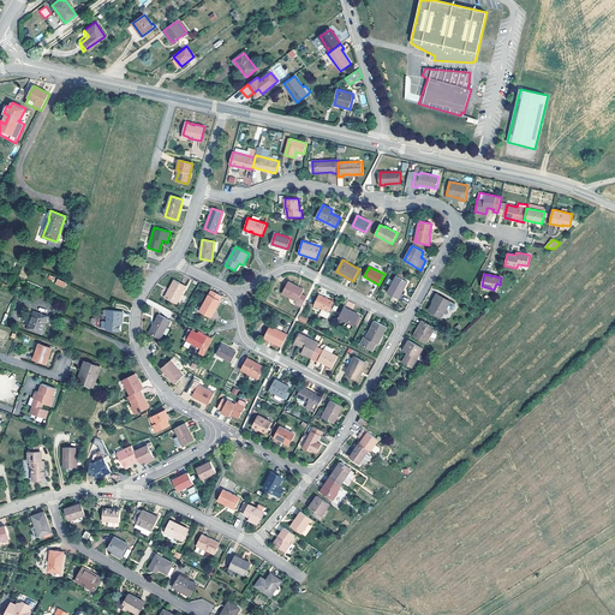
[(396,275),(388,292),(399,298),(408,281),(404,279),(398,275),(396,275)]
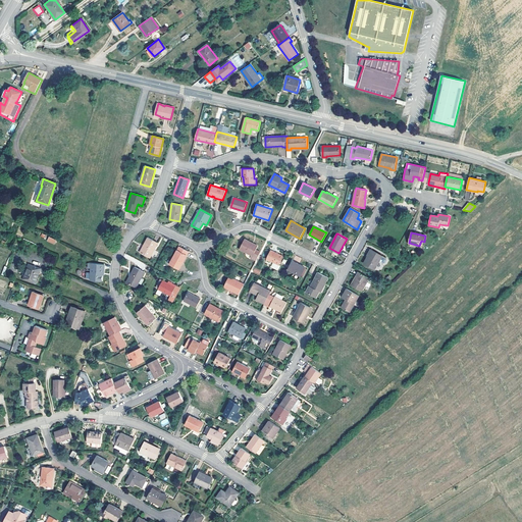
[(150,258),(158,243),(148,238),(140,252),(150,258)]
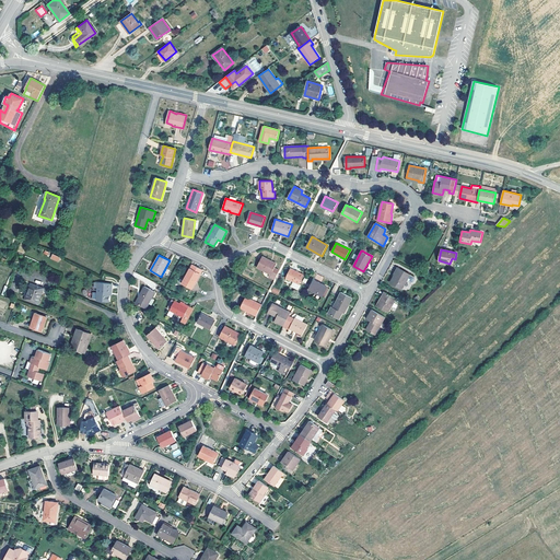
[(277,264),(263,256),(257,267),(271,275),(270,277),(275,280),(278,273),(273,271),(275,268),(277,264)]
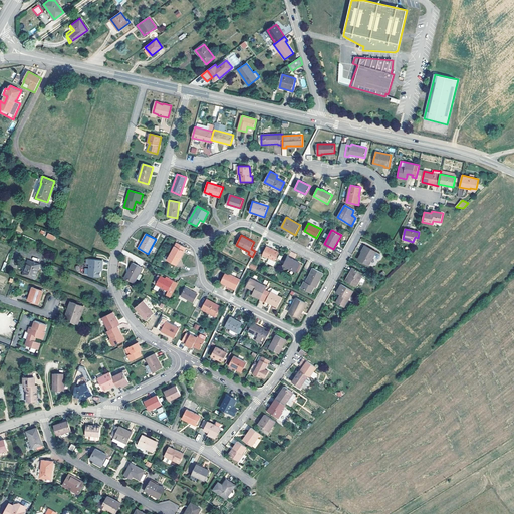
[(177,265),(186,248),(177,243),(167,260),(177,265)]
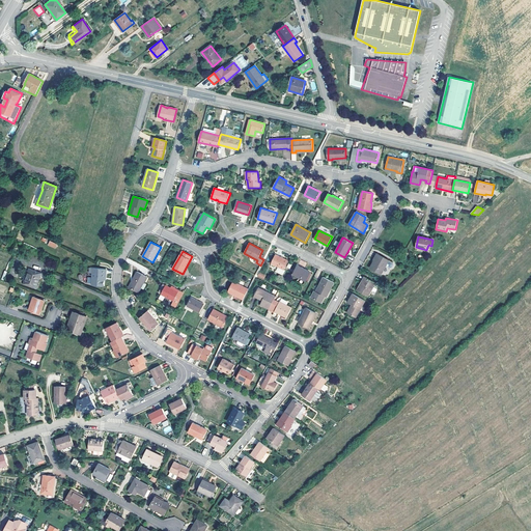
[(288,260),(276,254),(272,263),(278,267),(277,271),(277,272),(282,274),(283,274),(285,270),(284,270),(288,260)]
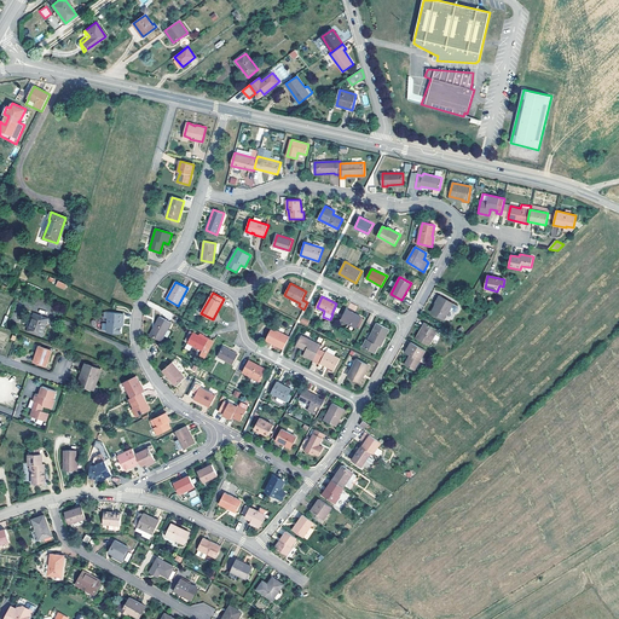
[(453,304),(440,296),(432,312),(444,319),(450,308),(453,304)]
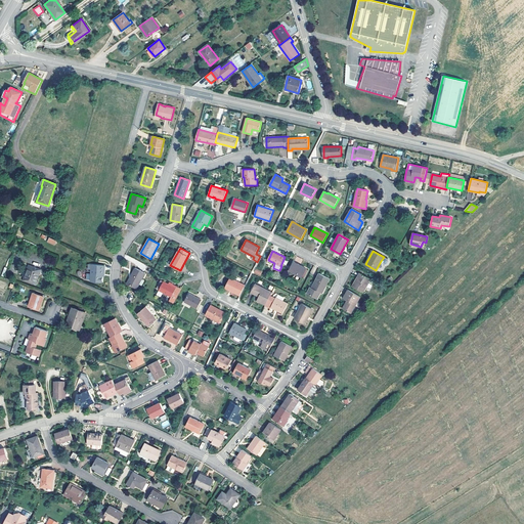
[(302,277),(306,268),(294,262),(290,270),(302,277)]
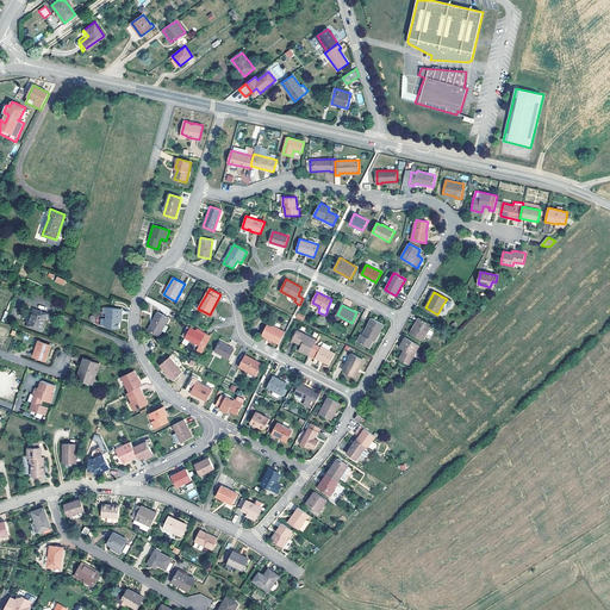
[(41,331),(48,313),(33,309),(27,327),(41,331)]
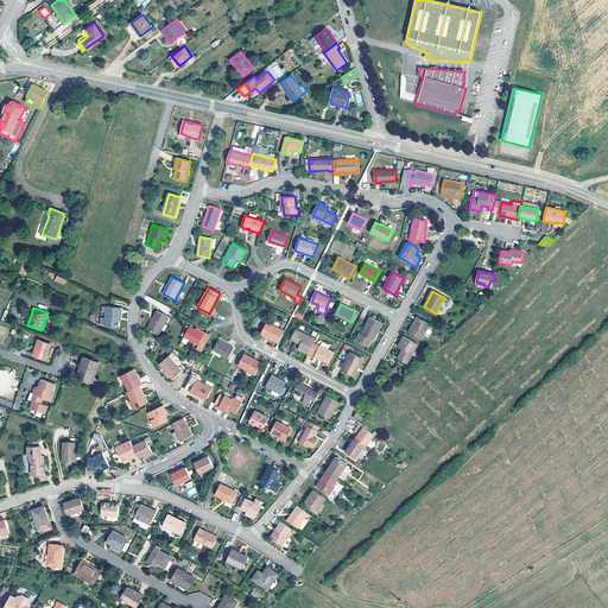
[(119,327),(119,320),(121,320),(121,309),(106,308),(106,312),(107,312),(106,325),(119,327)]
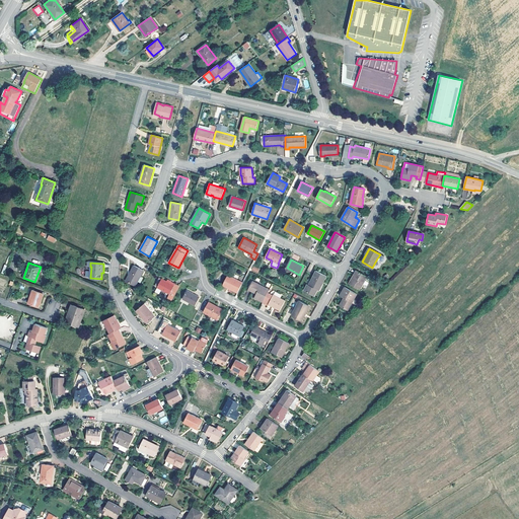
[(135,286),(143,271),(134,266),(130,274),(132,274),(128,282),(135,286)]
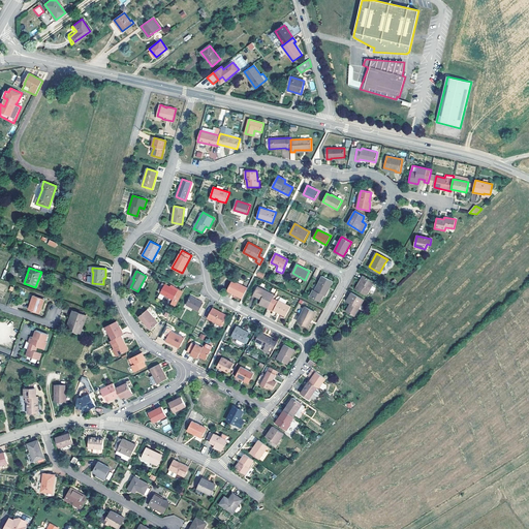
[(374,281),(364,275),(355,289),(367,294),(374,281)]
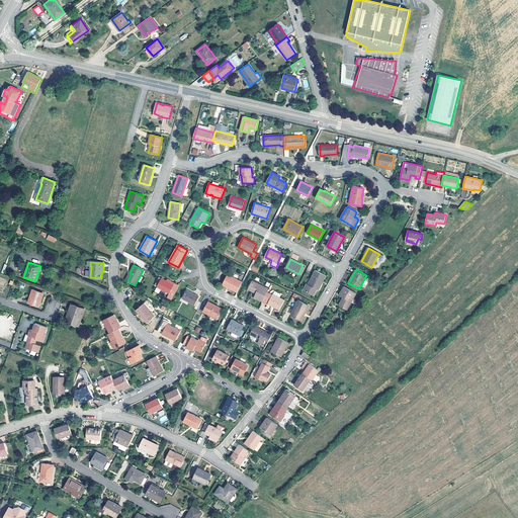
[(319,289),(326,275),(316,270),(309,284),(307,284),(304,290),(314,295),(317,289),(319,289)]
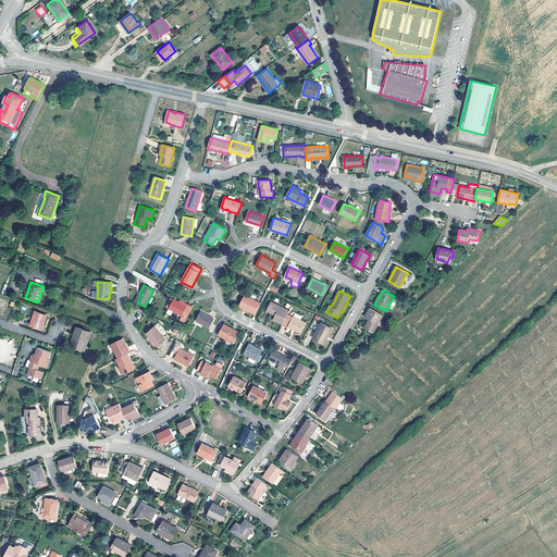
[(260,304),(245,295),(239,306),(255,314),(260,304)]
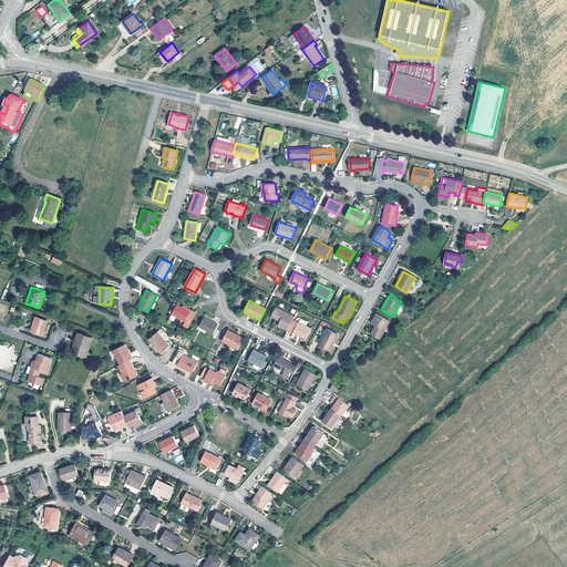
[(191,323),(196,312),(192,310),(191,311),(186,309),(187,308),(187,307),(183,305),(182,307),(177,305),(169,319),(174,321),(176,316),(185,320),(191,323)]
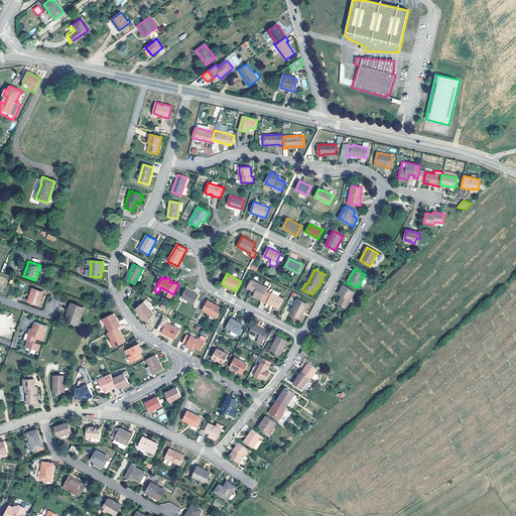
[(268,288),(251,279),(251,280),(247,287),(255,292),(253,296),(261,300),(266,291),(268,288)]
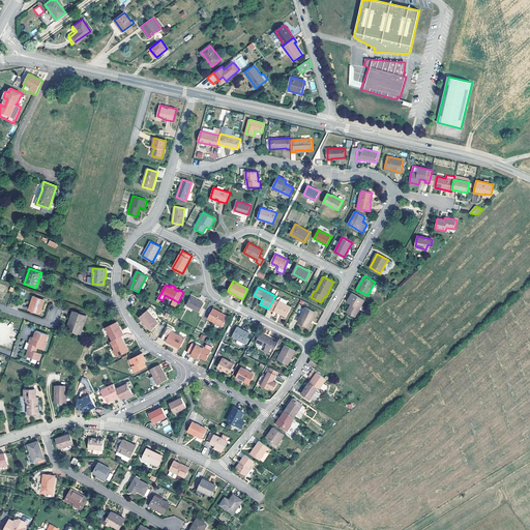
[(355,317),(364,300),(352,293),(347,301),(351,303),(347,312),(355,317)]
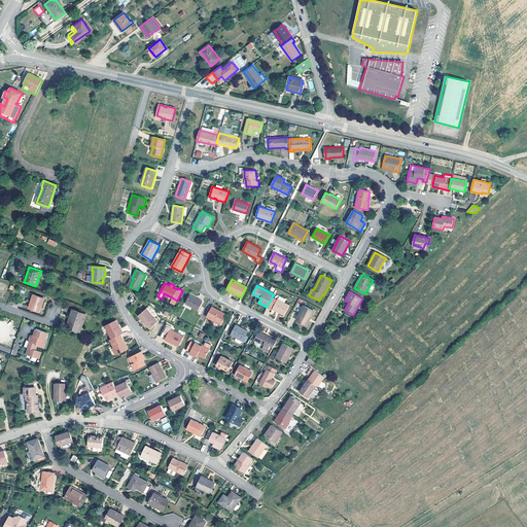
[(39,312),(44,297),(33,294),(31,302),(31,303),(29,309),(39,312)]
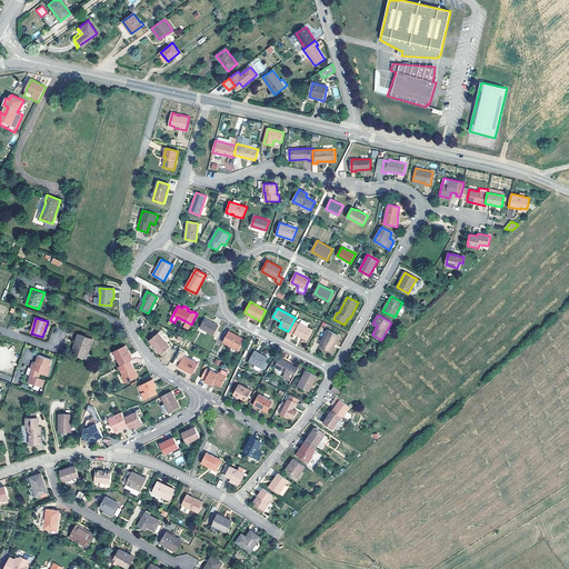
[(213,335),(219,326),(206,318),(200,328),(213,335)]
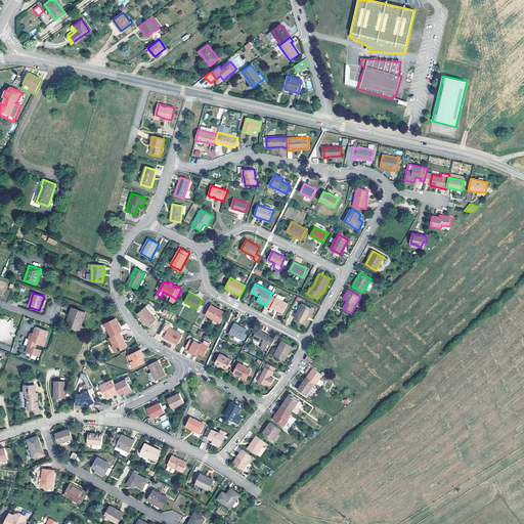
[(270,308),(271,307),(275,298),(270,296),(265,305),(270,308)]
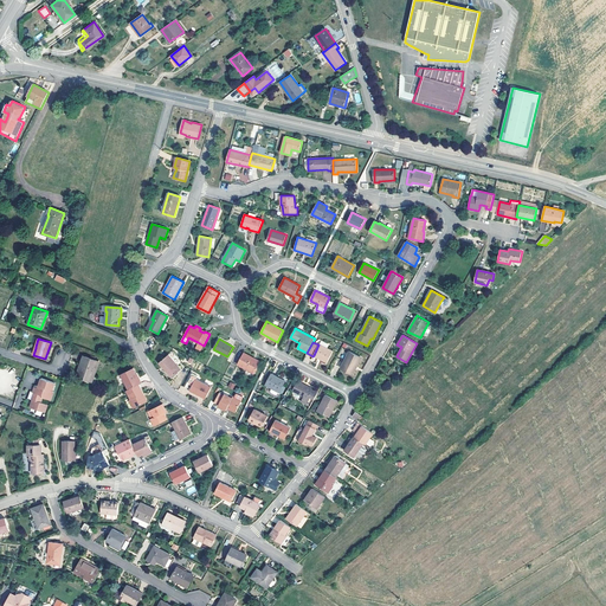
[(314,355),(327,362),(333,352),(320,345),(318,345),(314,355)]
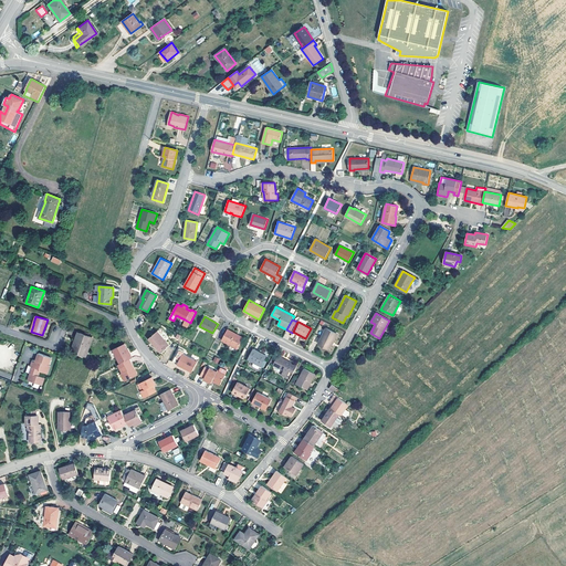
[(337,334),(326,328),(318,344),(329,349),(337,334)]
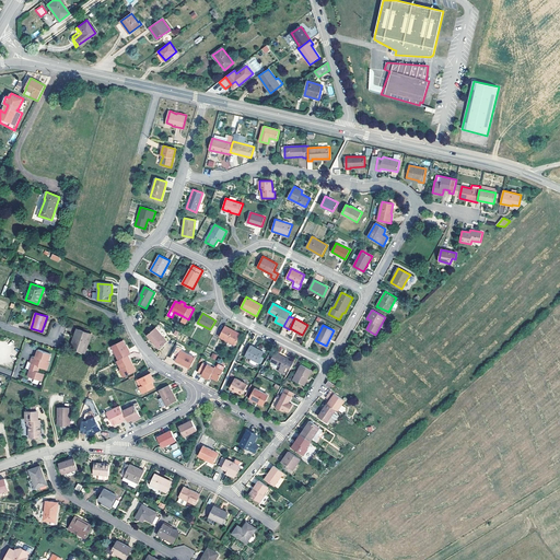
[(241,335),(225,326),(220,337),(235,345),(241,335)]
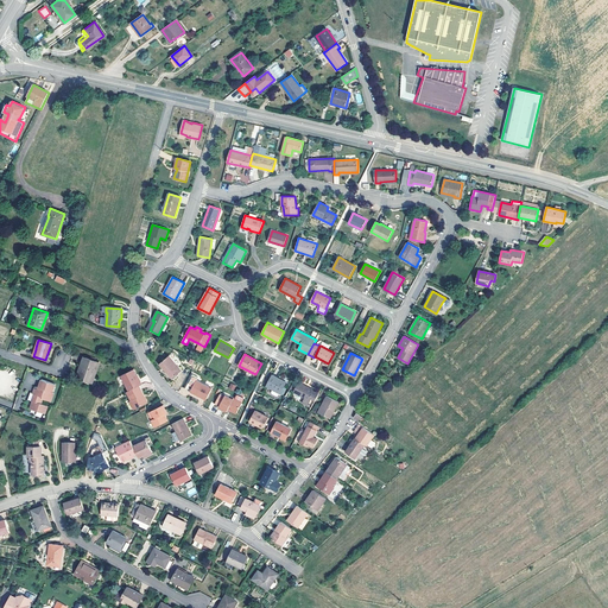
[(182,371),(169,355),(162,362),(165,367),(164,368),(172,379),(182,371)]
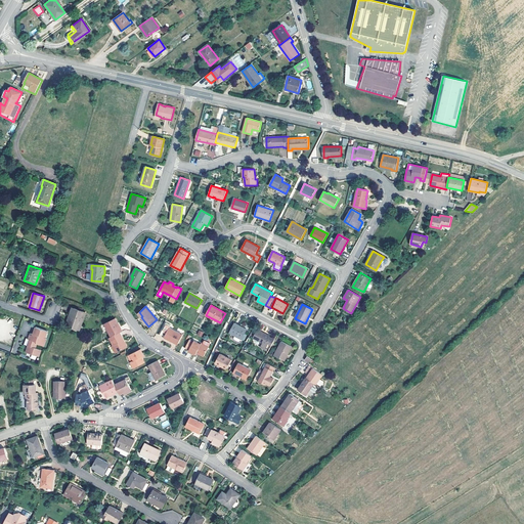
[(518,312),(508,306),(505,311),(508,313),(504,320),(512,326),(517,319),(514,317),(518,312)]
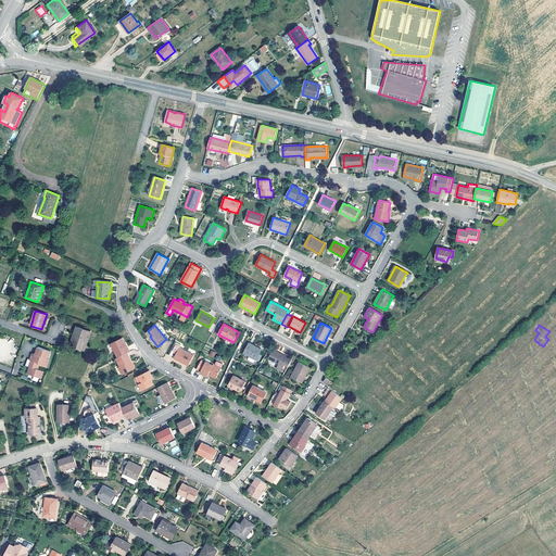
[(85,350),(91,331),(77,327),(71,344),(85,350)]
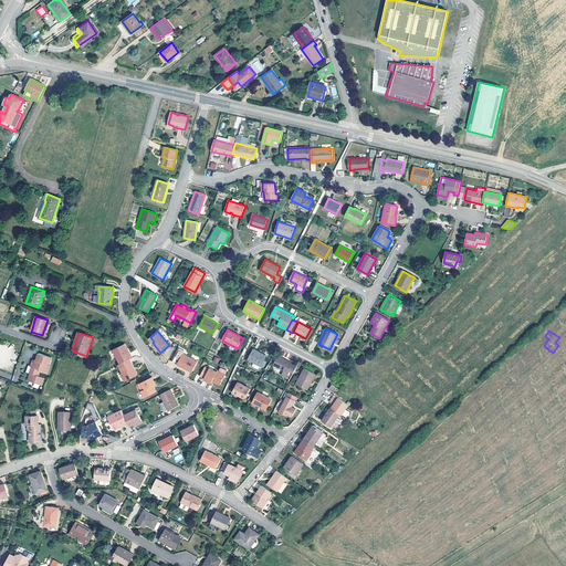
[(132,358),(125,344),(114,349),(121,364),(129,359),(132,358)]
